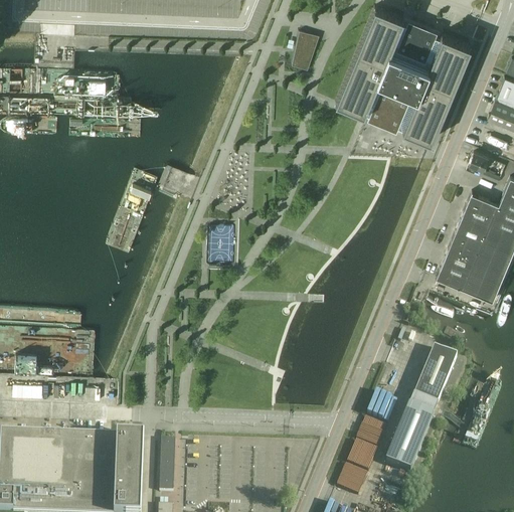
[(400,132),(430,143),(469,47),(440,35),(439,40),(424,34),(424,33),(424,32),(423,31),(422,31),(421,31),(420,32),(420,33),(418,32),(418,31),(418,30),(417,29),(416,28),(414,28),(413,29),(413,30),(400,24),(401,20),(373,8),(334,104),(362,116),(363,115),(366,117),(401,131),(400,132)]
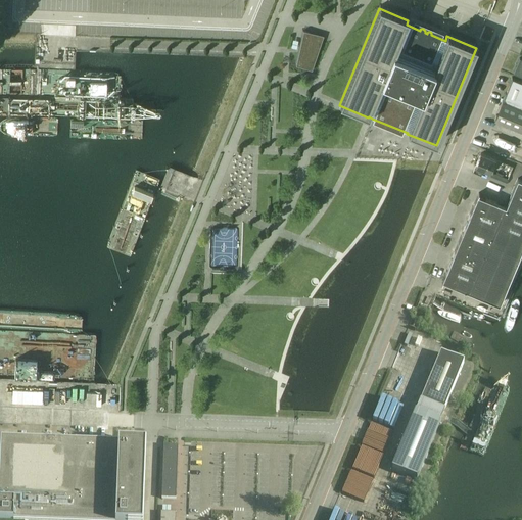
[(312,69),(323,39),(314,37),(303,66),(312,69)]
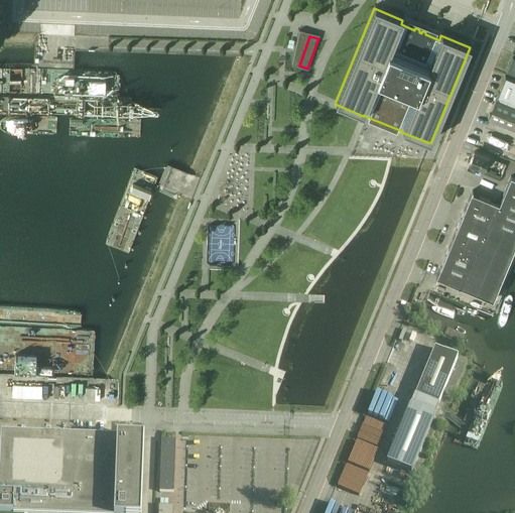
[(505,75),(514,79),(514,75),(514,61),(511,60),(505,75)]
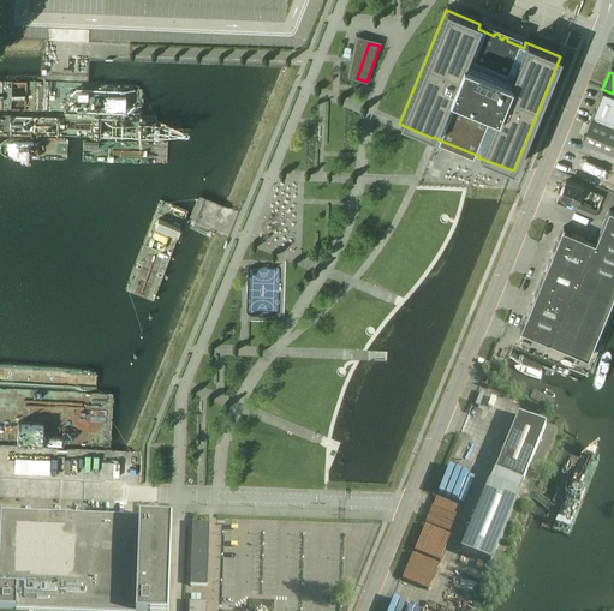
[(590,120),(613,130),(613,99),(612,99),(601,94),(590,120)]
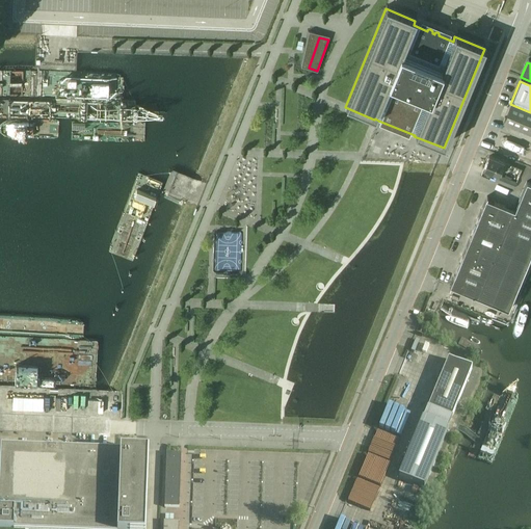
[(502,126),(530,137),(530,114),(509,106),(502,126)]
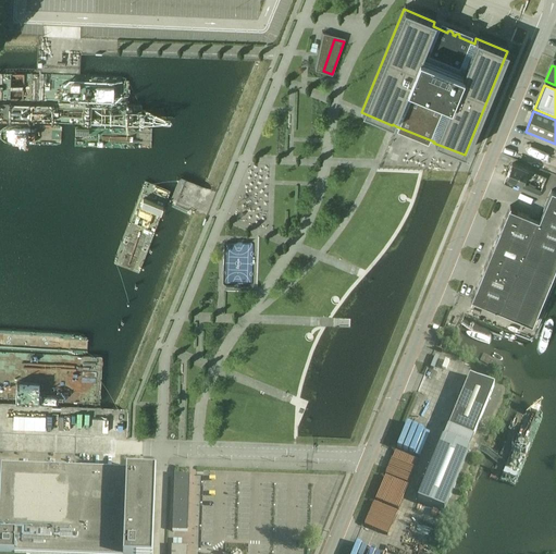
[(505,181),(522,188),(528,175),(510,168),(505,181)]
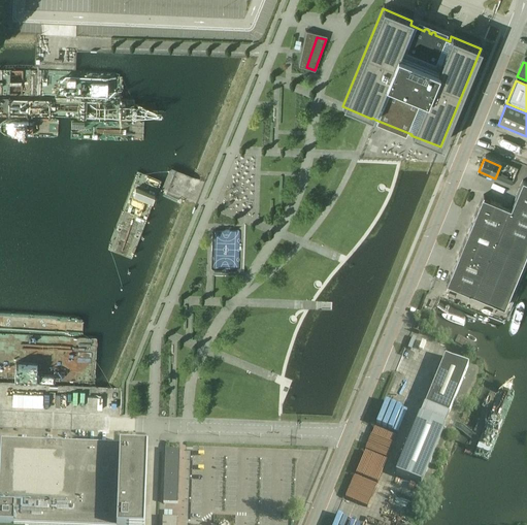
[(489,183),(508,191),(512,184),(505,182),(506,179),(500,177),(499,178),(496,177),(495,178),(492,177),(489,183)]
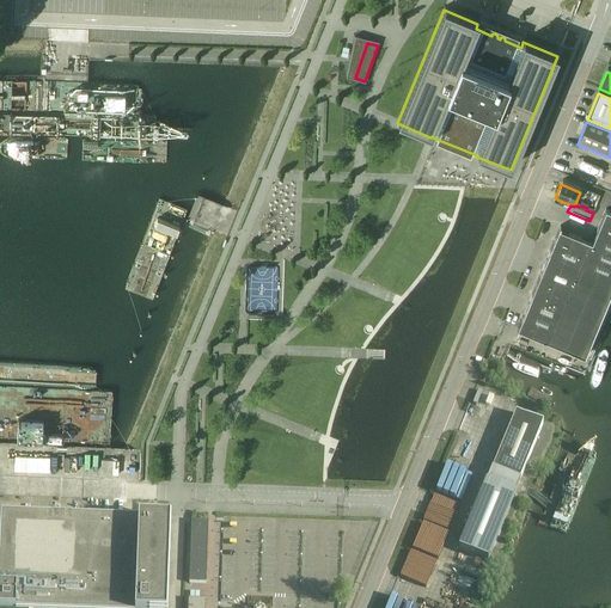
[(517,332),(584,360),(610,292),(610,215),(604,213),(591,245),(557,232),(517,332)]
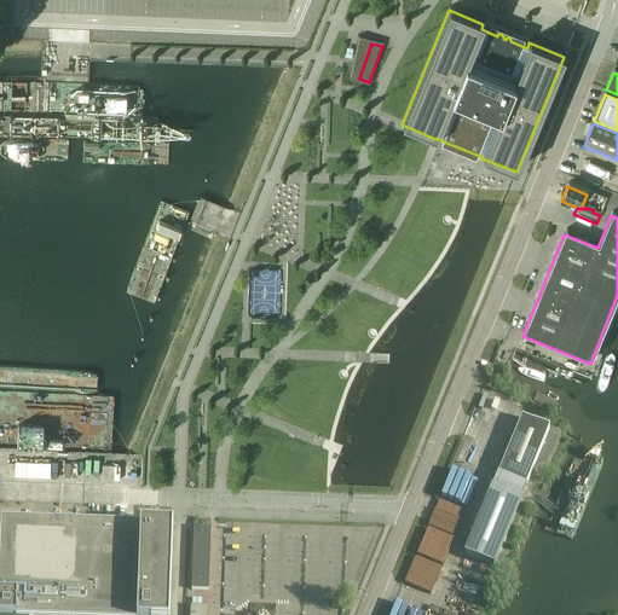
[(497,479),(524,489),(548,433),(520,422),(497,479)]
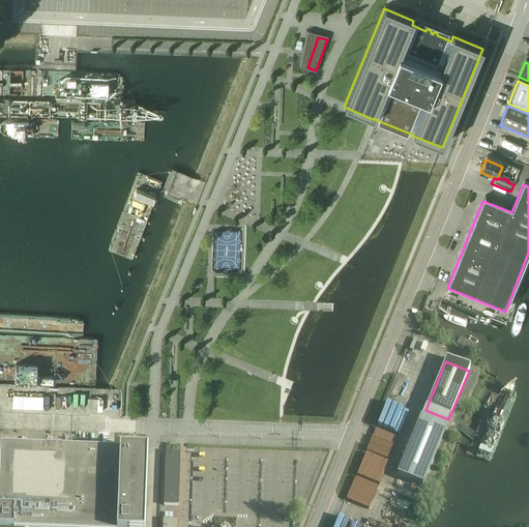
[(420,490),(445,431),(419,420),(395,479),(420,490)]
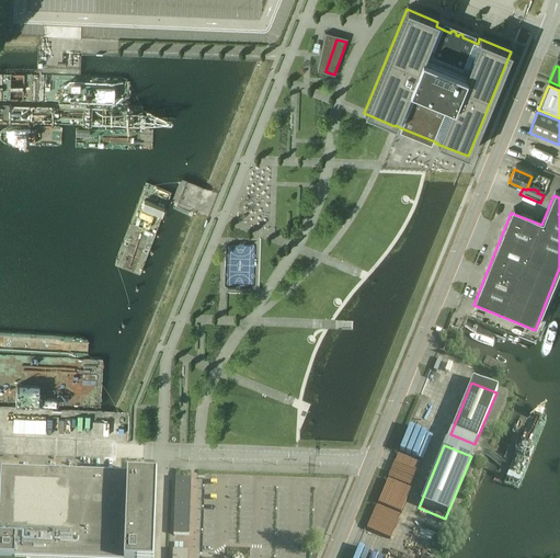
[(152,557),(156,481),(0,476),(0,557),(152,557)]
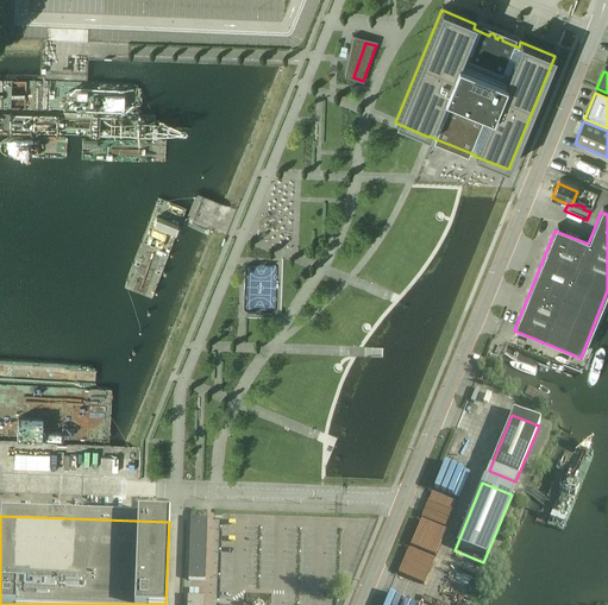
[(187,585),(204,585),(206,523),(189,523),(187,585)]
